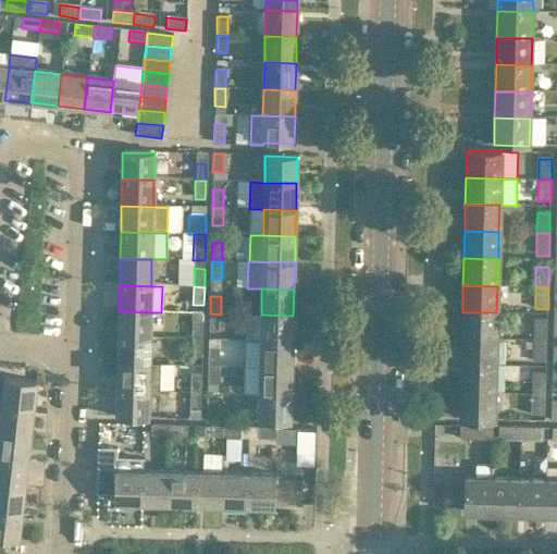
[(119,311),(118,339),(150,339),(150,312),(119,311)]
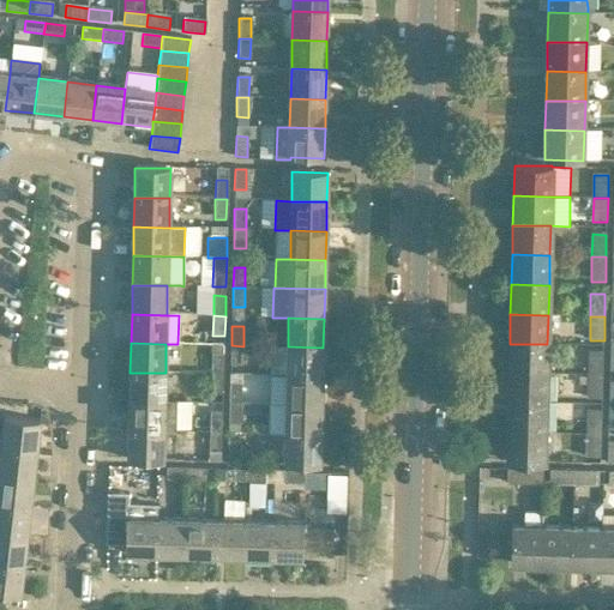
[(510,344),(509,373),(547,374),(547,344),(510,344)]
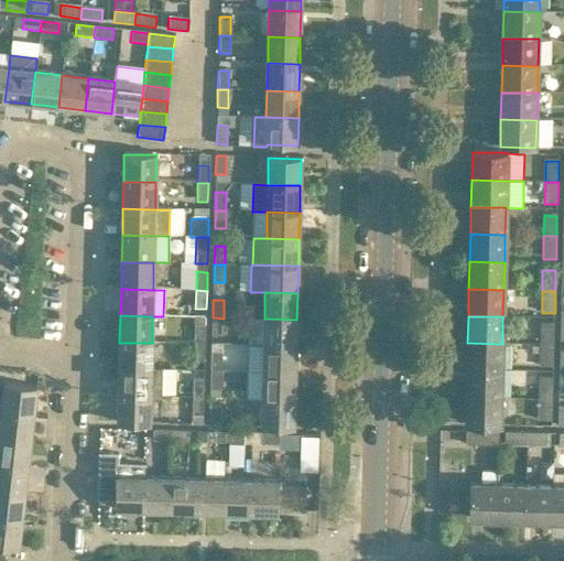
[(213,317),(212,336),(223,336),(224,319),(213,317)]
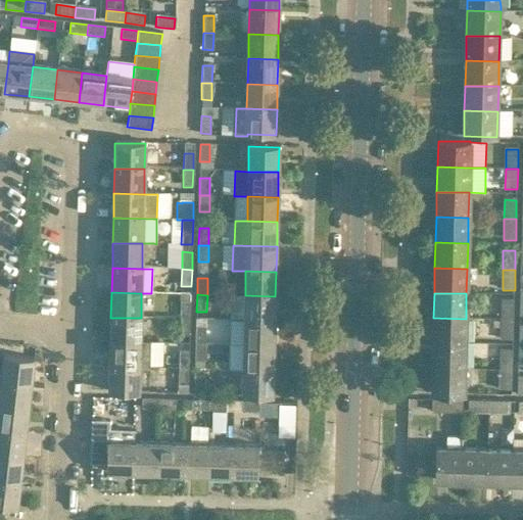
[(245,295),(244,321),(275,322),(275,296),(245,295)]
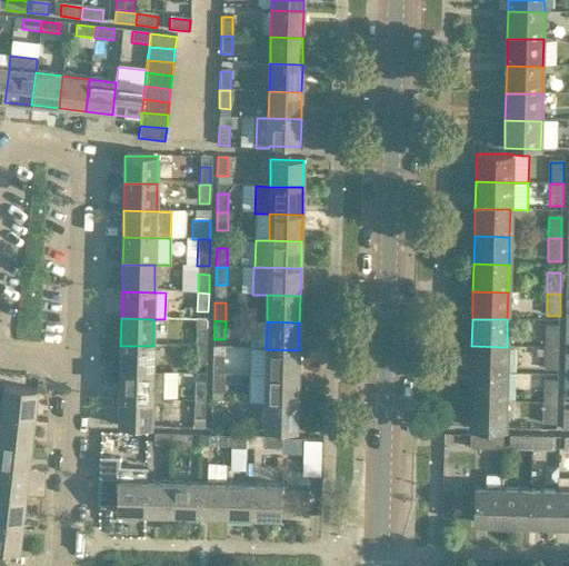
[(546,327),(546,348),(559,348),(559,328),(546,327)]
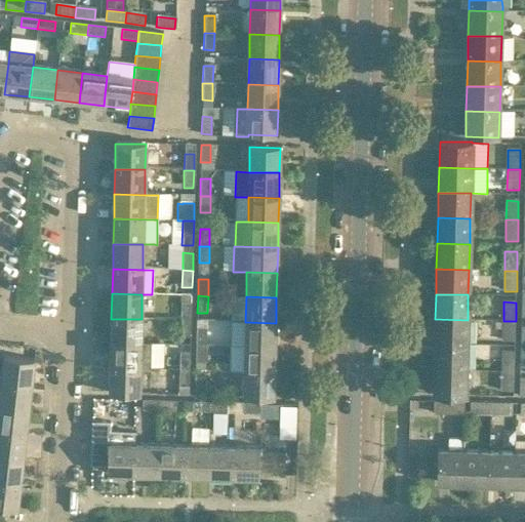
[(180,303),(179,320),(191,320),(192,304),(180,303)]
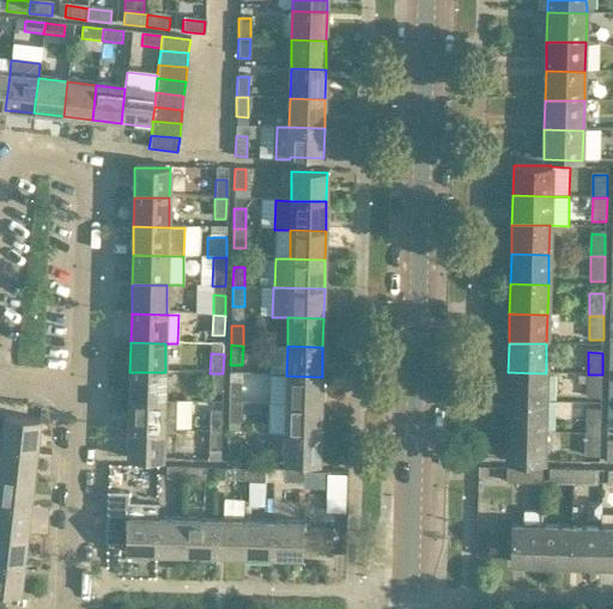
[(129,372),(129,401),(164,401),(165,372),(129,372)]
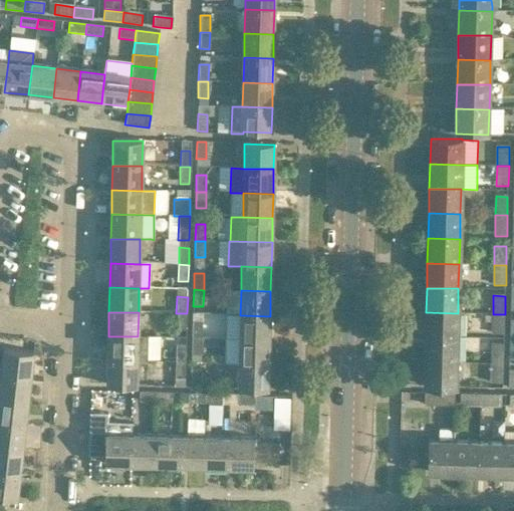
[(426,312),(425,337),(457,338),(458,313),(426,312)]
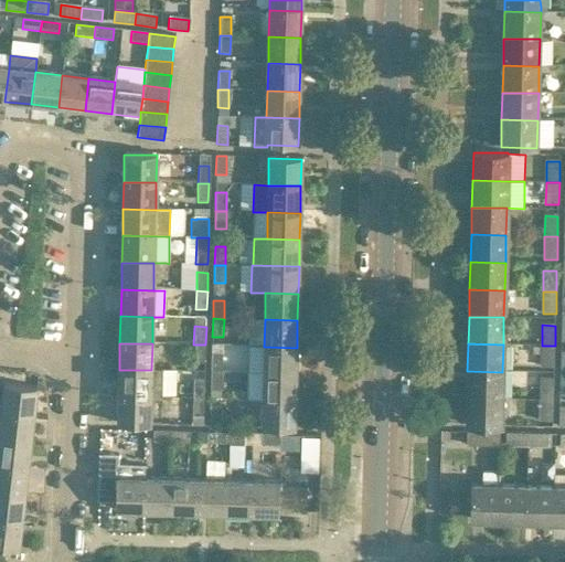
[(193,345),(193,363),(205,363),(205,345),(193,345)]
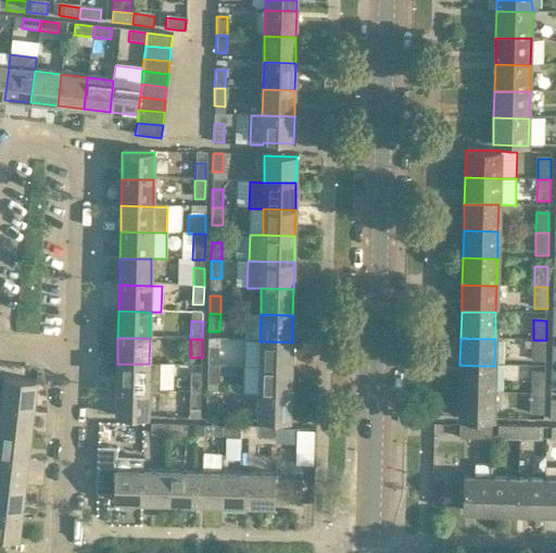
[(244,340),(243,367),(260,367),(291,368),(292,342),(260,341),(244,340)]
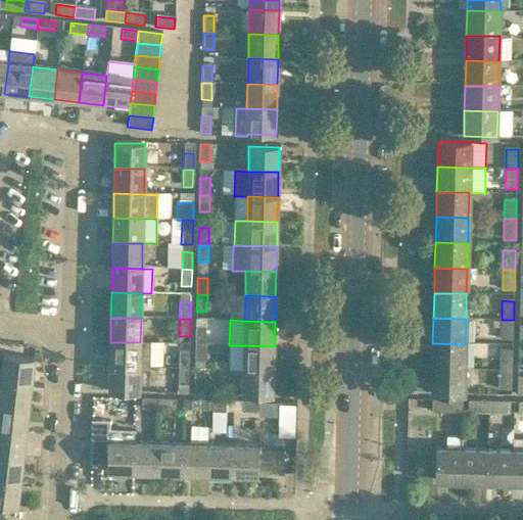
[(502,320),(501,340),(513,341),(514,320),(502,320)]
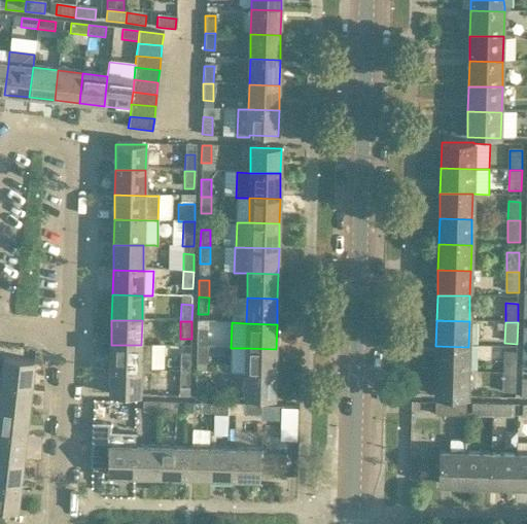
[(197,329),(197,347),(207,348),(208,330),(197,329)]
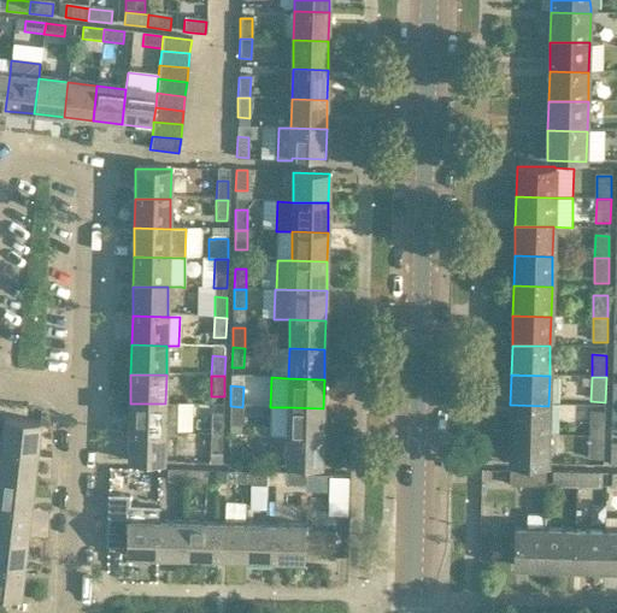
[(130,404),(129,432),(165,434),(177,434),(177,405),(165,404),(130,404)]
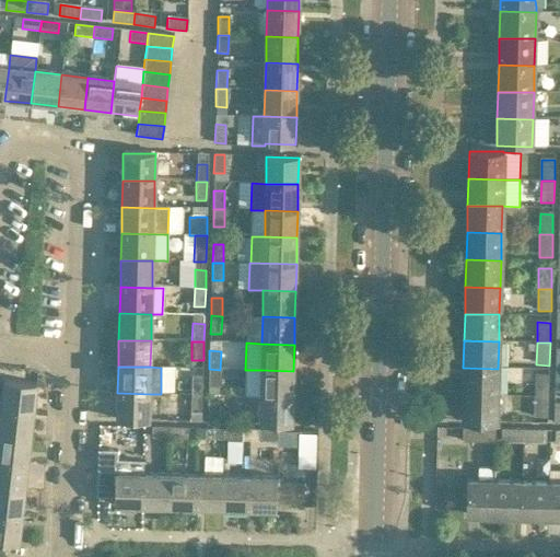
[(463,368),(463,395),(498,396),(498,369),(463,368)]
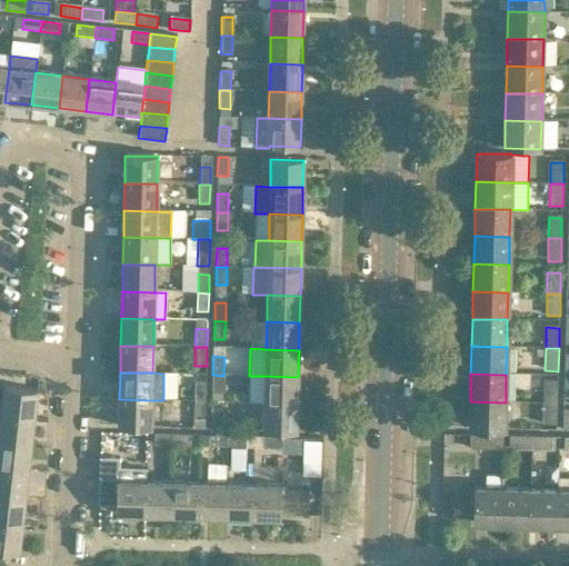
[(212,375),(211,394),(223,394),(223,376),(212,375)]
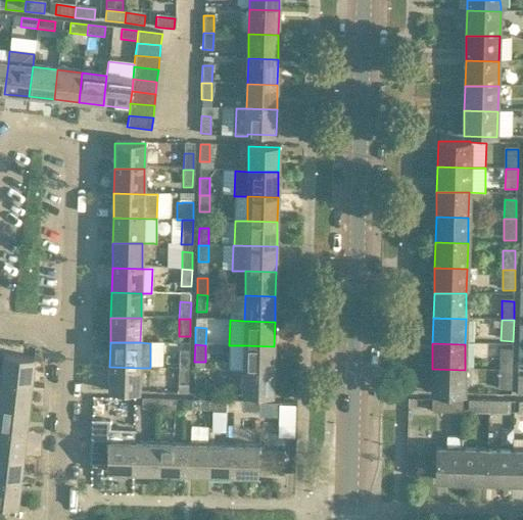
[(244,345),(243,370),(274,371),(274,346),(244,345)]
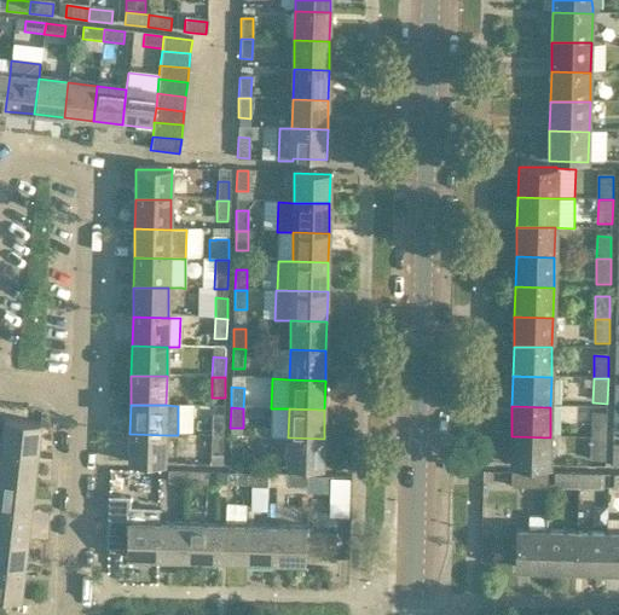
[(212,416),(210,437),(224,437),(225,416),(212,416)]
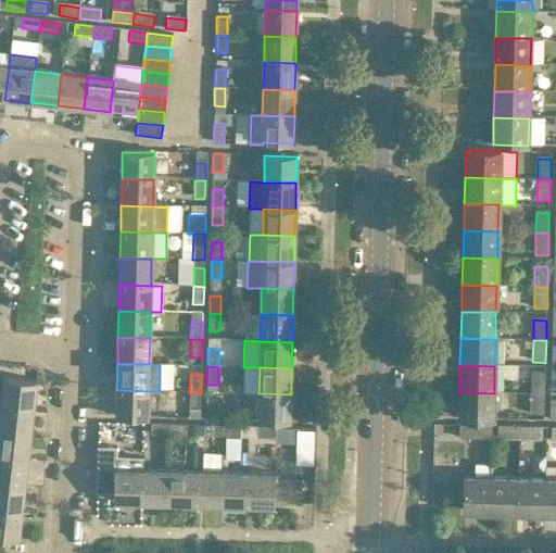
[(532,374),(531,394),(544,394),(545,374),(532,374)]
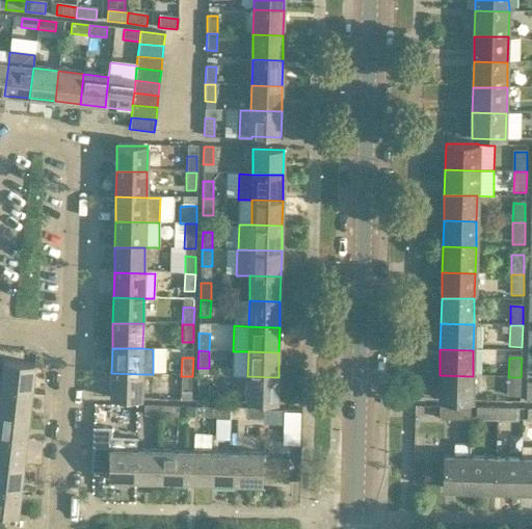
[(4,362),(2,388),(32,391),(34,366),(4,362)]
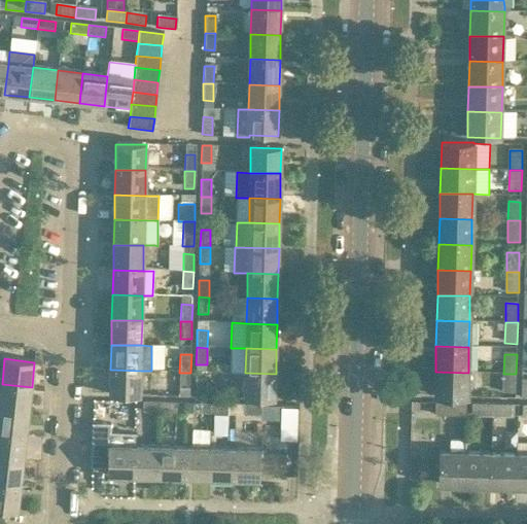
[(141,371),(110,370),(110,395),(140,396),(141,371)]
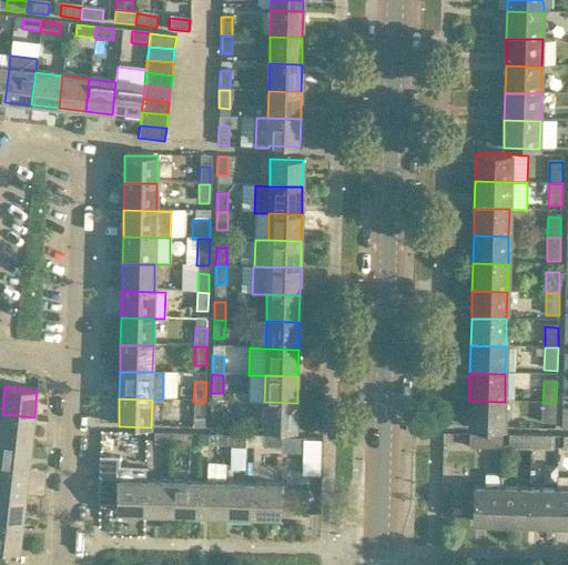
[(505,402),(469,401),(468,429),(504,430),(505,402)]
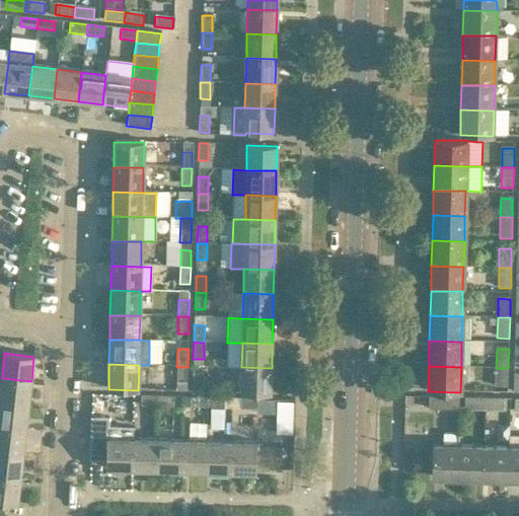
[(188,367),(176,367),(175,390),(188,390),(188,367)]
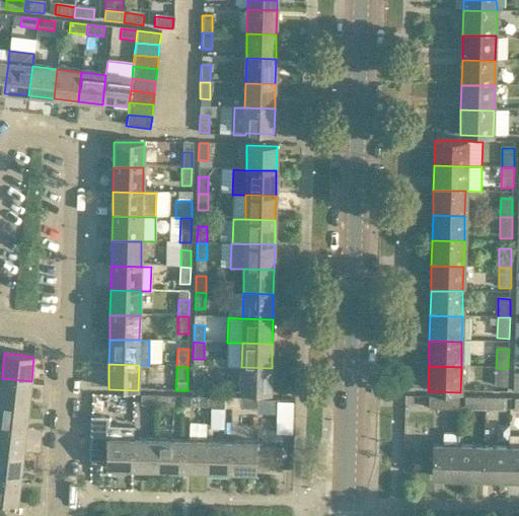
[(272,368),(241,367),(241,368),(241,379),(240,392),(271,393),(272,368)]
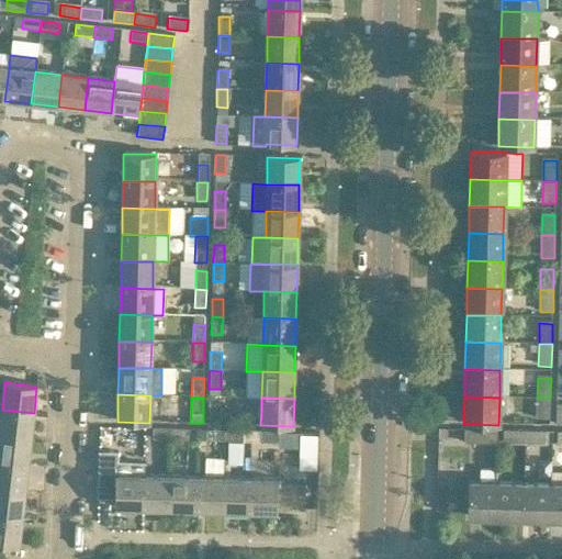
[(239,399),(239,411),(261,411),(261,399),(239,399)]
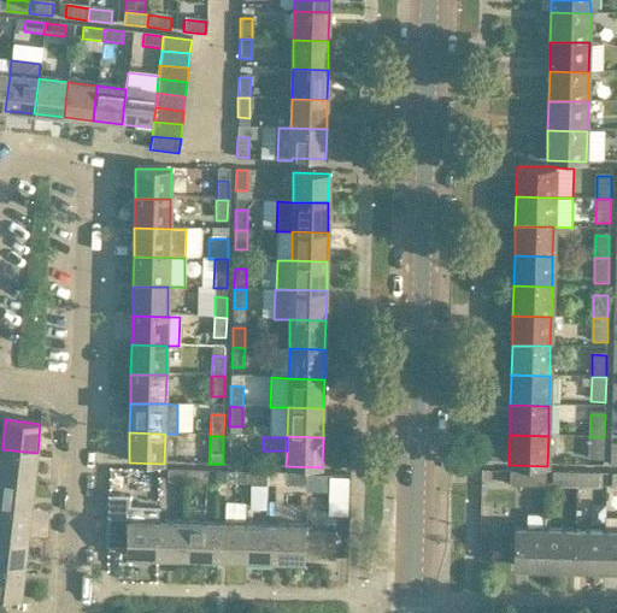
[(589,437),(589,460),(604,461),(604,437),(589,437)]
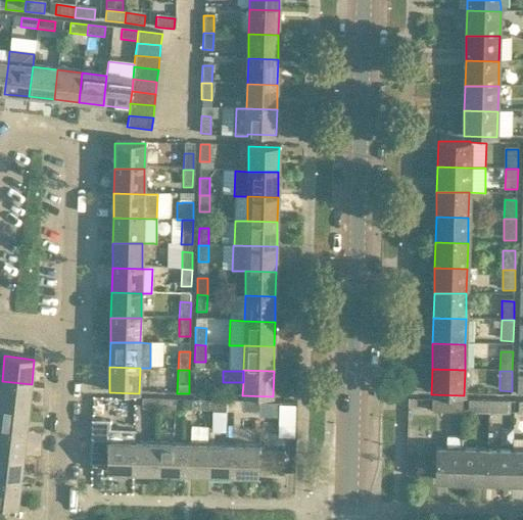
[(194,378),(193,394),(204,394),(204,379),(194,378)]
